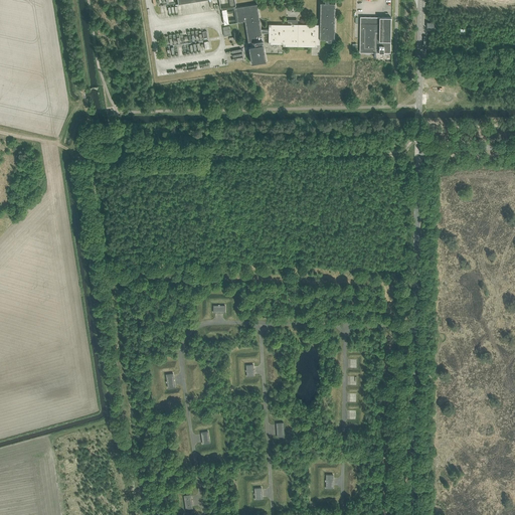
[(291,26),(292,24),(269,24),(269,29),(262,29),(258,4),(235,7),(235,6),(236,6),(234,0),(219,0),(220,8),(222,8),(222,9),(224,24),(236,22),(237,22),(245,21),(248,42),(249,42),(249,46),(251,62),(267,60),(264,44),(263,40),(264,40),(262,33),(269,33),(269,44),(283,44),(283,46),(320,46),(320,39),(328,39),(328,42),(332,42),(332,39),(335,39),(335,3),(329,3),(329,0),(325,0),(325,3),(321,3),(320,24),(295,24),(295,26),(291,26)]
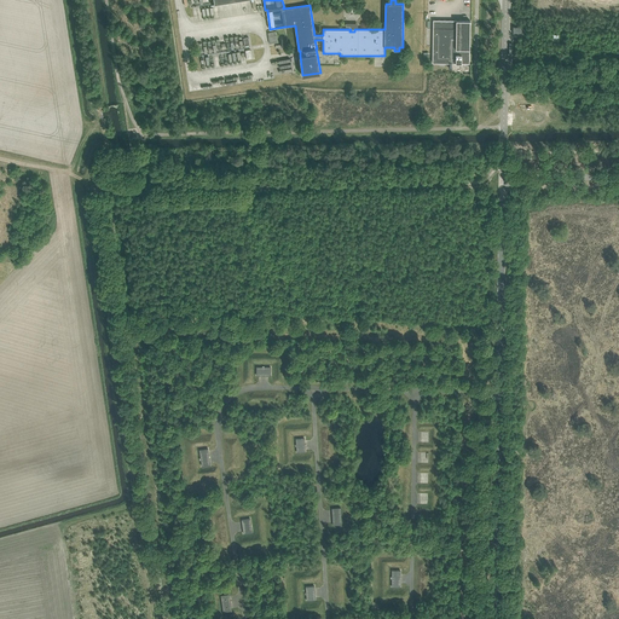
[(469,64),(470,21),(433,19),(433,63),(469,64)]
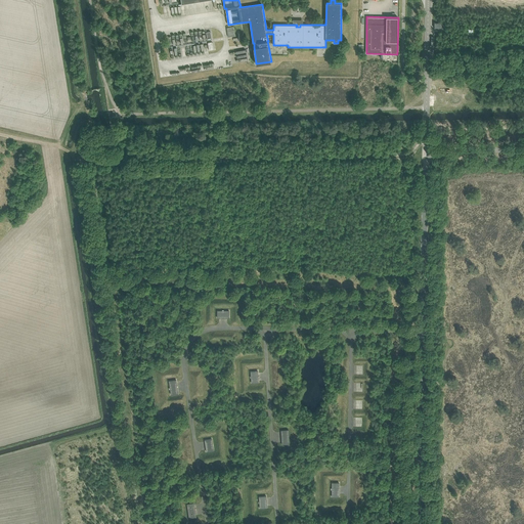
[(178,394),(178,392),(176,380),(169,381),(171,395),(178,394)]
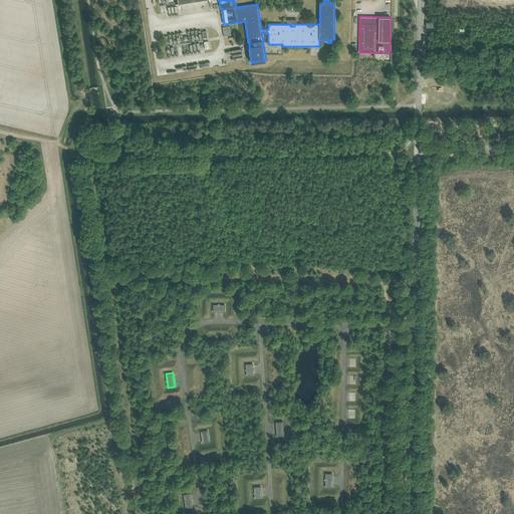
[(201,432),(202,439),(203,443),(210,442),(208,431),(201,432)]
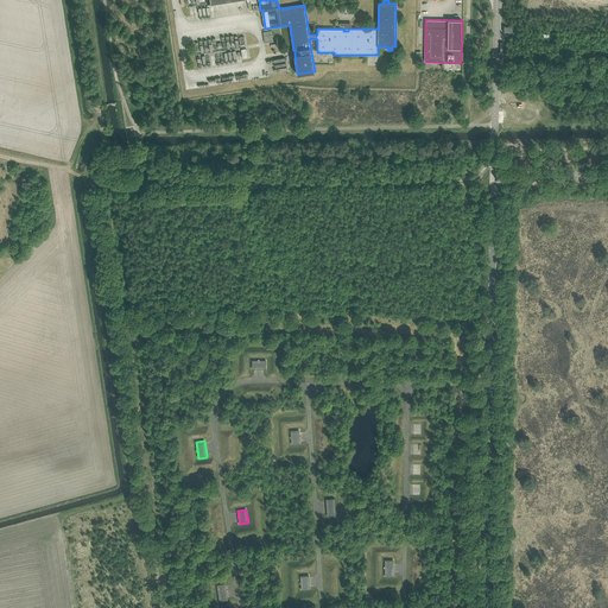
[(228,600),(228,597),(226,583),(217,586),(220,601),(228,600)]
